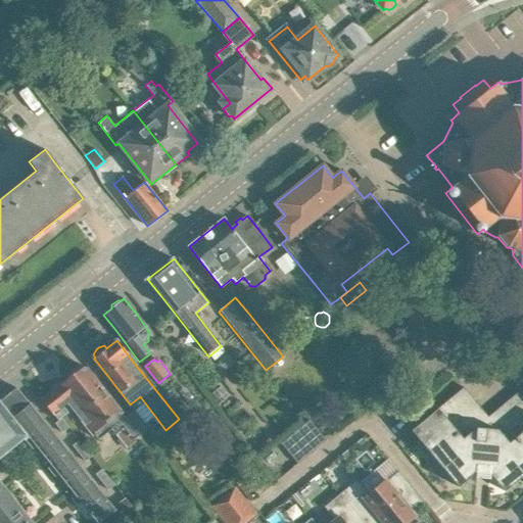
[(125,418),(96,382),(84,366),(61,383),(58,382),(51,388),(51,391),(41,399),(53,414),(67,402),(97,440),(110,430),(114,434),(124,428),(133,440),(147,429),(133,411),(125,418)]
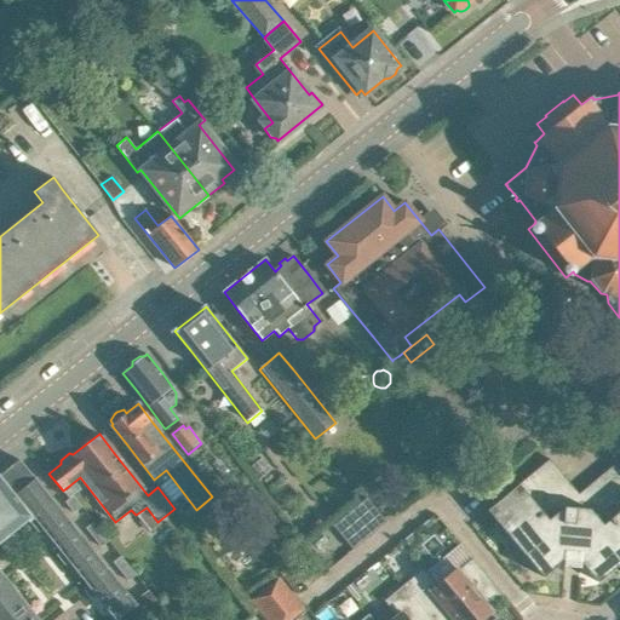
[(454,448),(438,460),(446,470),(463,458),(454,448)]
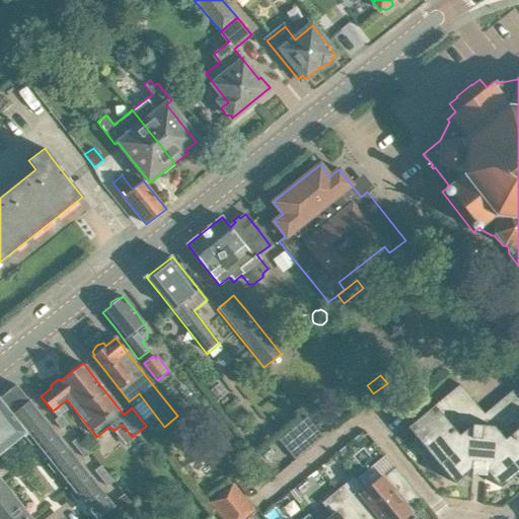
[(0,479),(0,452),(22,435),(24,437),(26,435),(25,433),(25,432),(28,430),(29,432),(45,421),(46,421),(17,385),(16,386),(15,384),(0,396),(0,484),(2,482),(0,479)]
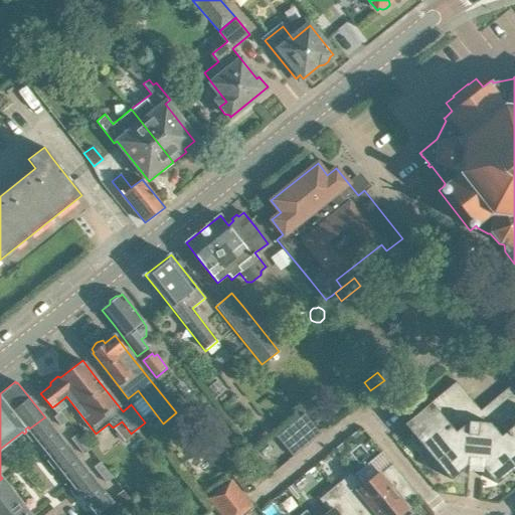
[(514,468),(514,392),(510,386),(481,410),(457,381),(404,423),(445,472),(457,462),(468,463),(468,466),(470,466),(483,467),(483,464),(494,465),(504,477),(514,468)]
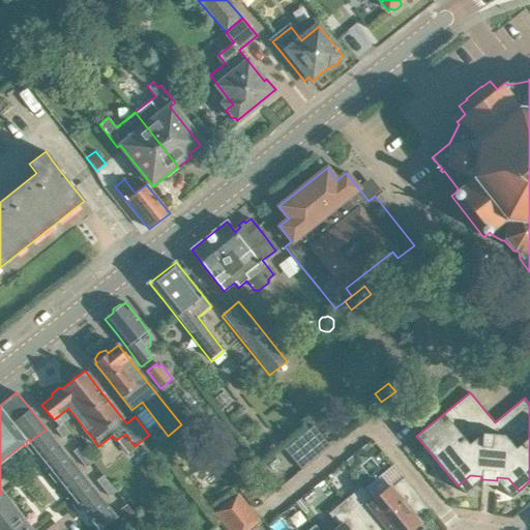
[(69,434),(62,424),(56,430),(63,438),(69,434)]
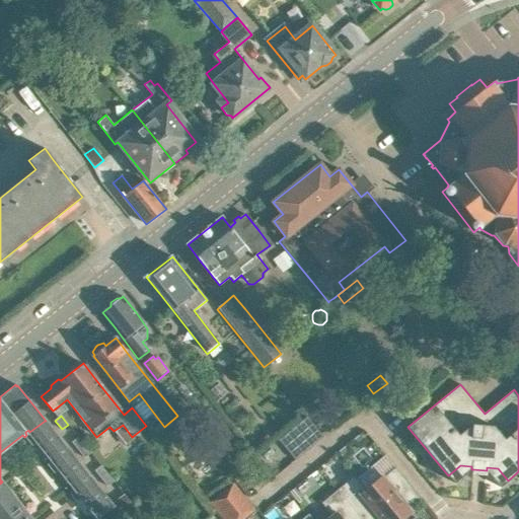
[(295,460),(323,437),(307,417),(279,440),(295,460)]
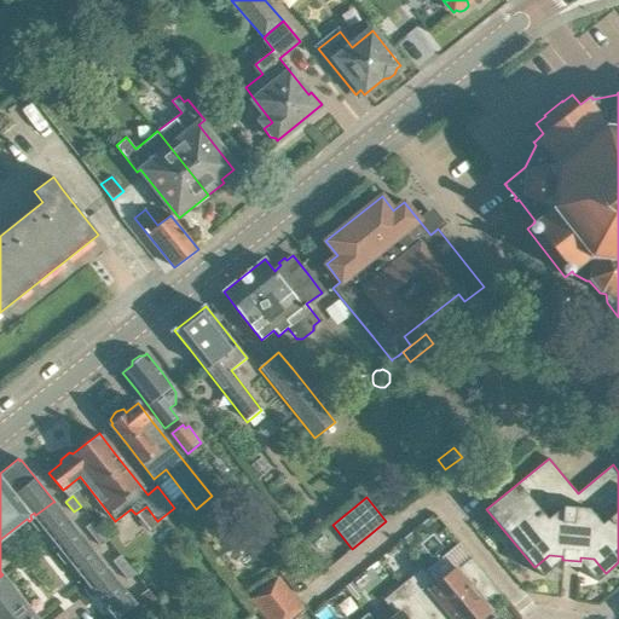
[(80,536),(53,502),(35,515),(34,513),(30,515),(30,516),(32,519),(29,521),(39,532),(44,527),(62,550),(80,536)]
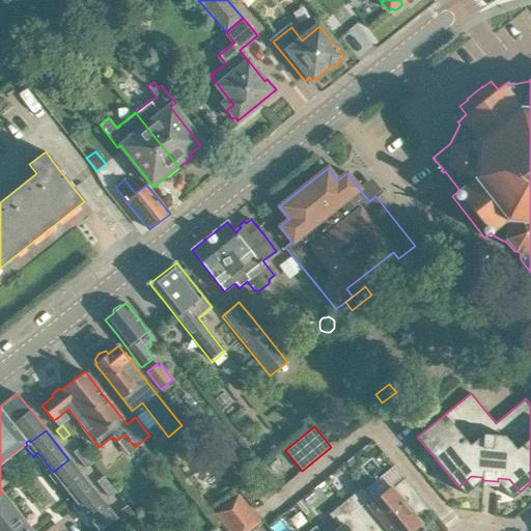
[(86,455),(80,447),(74,452),(80,460),(86,455)]
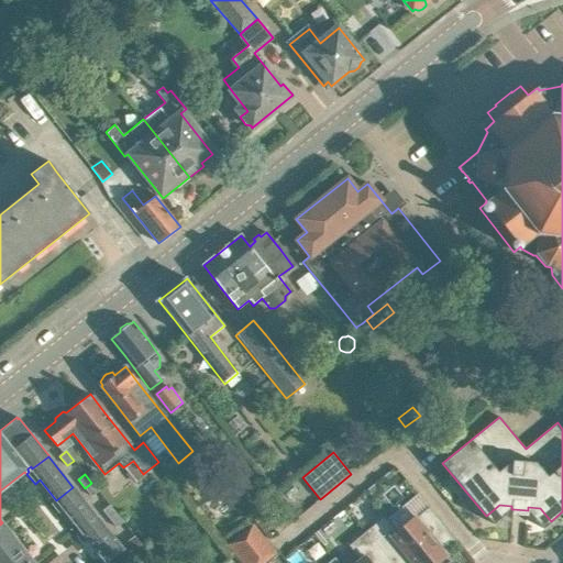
[(99,492),(91,483),(85,488),(91,497),(99,492)]
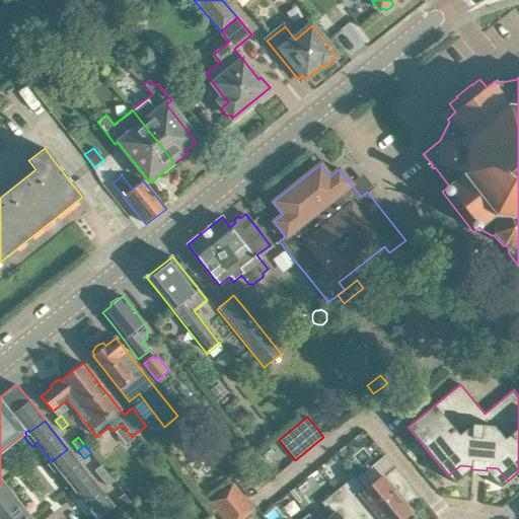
[(67,449),(52,461),(47,464),(54,473),(59,469),(75,490),(89,477),(67,449)]
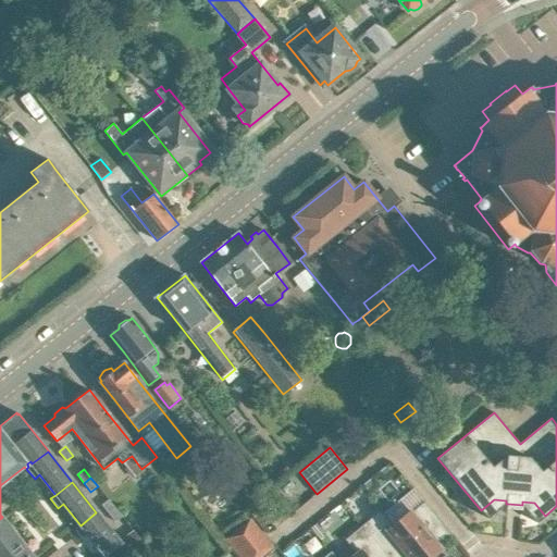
[(115,508),(109,499),(101,505),(109,514),(115,508)]
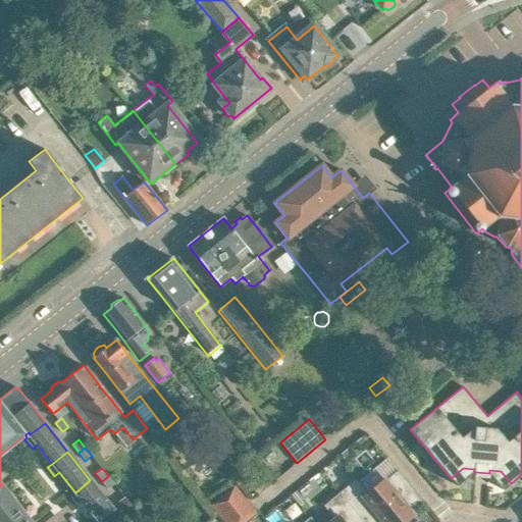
[(410,511),(422,501),(398,470),(384,480),(383,479),(367,492),(356,479),(337,493),(361,521),(416,521),(418,521),(410,511)]
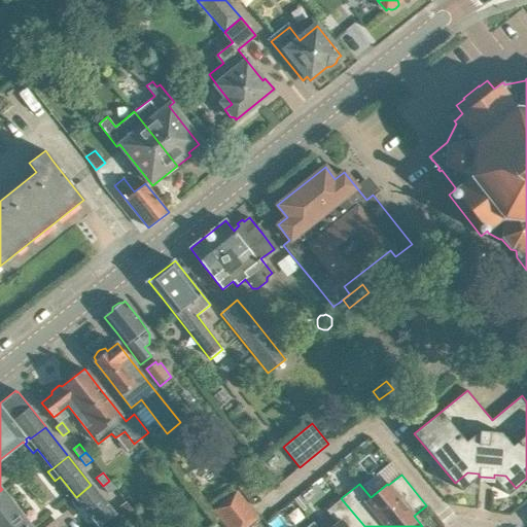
[(115,489),(109,481),(103,486),(109,494),(115,489)]
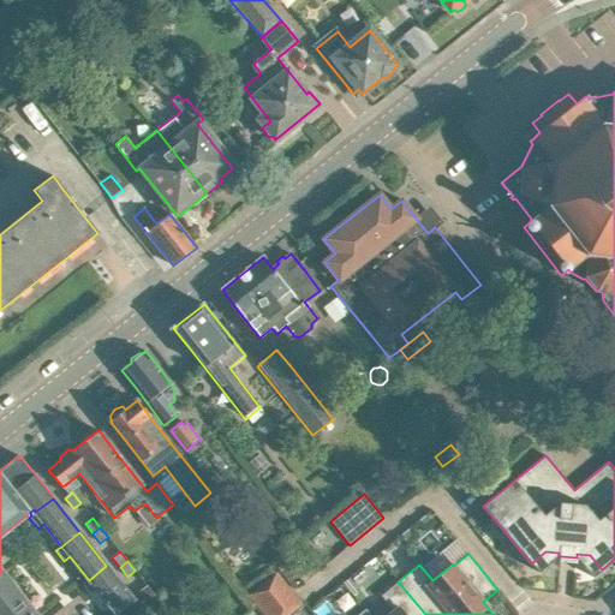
[(135,601),(106,566),(89,580),(83,584),(91,595),(96,590),(117,614),(135,601)]
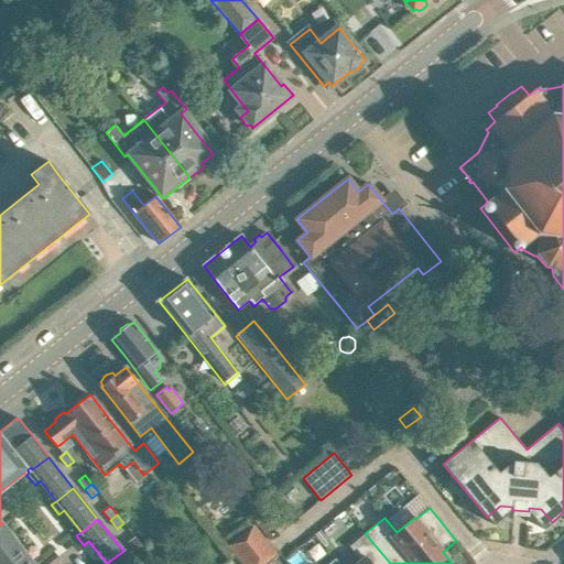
[(0,561),(20,545),(2,523),(0,525),(0,561)]
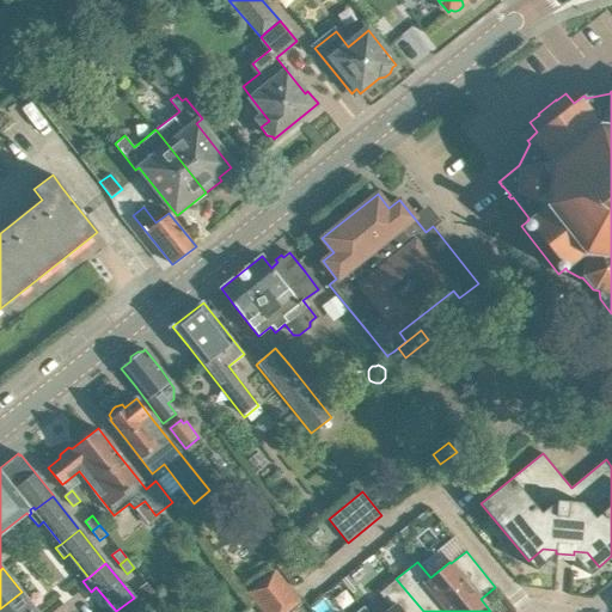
[(264,611),(286,611),(299,601),(274,571),(249,592),(264,611)]
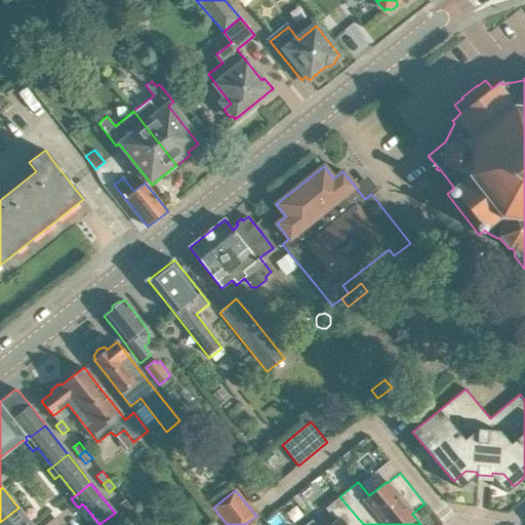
[(363,524),(339,496),(325,509),(336,522),(332,524),(363,524)]
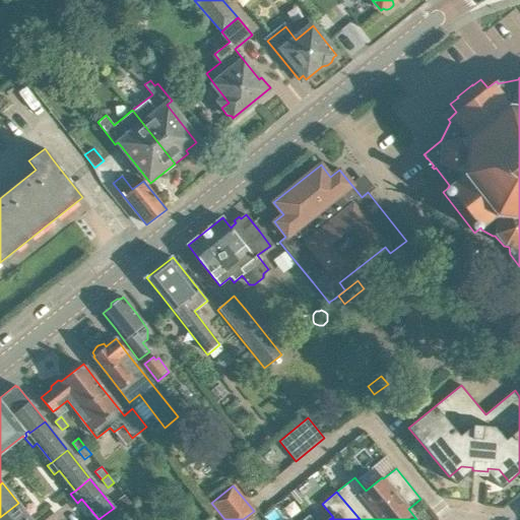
[(131,504),(124,495),(118,500),(125,509),(131,504)]
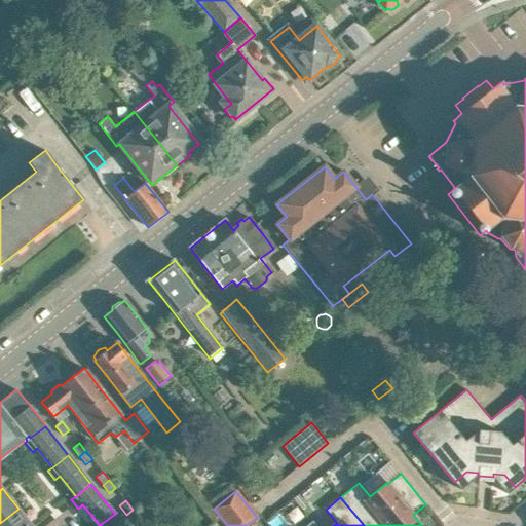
[(32,525),(19,509),(0,523),(0,525),(32,525)]
